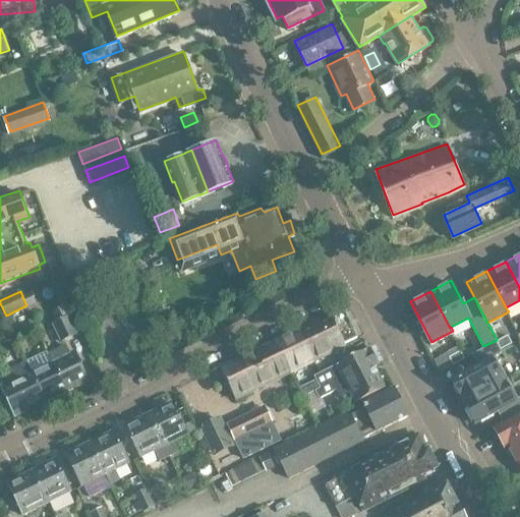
[(62,306),(53,311),(57,320),(53,322),(62,340),(79,333),(70,313),(66,316),(62,306)]
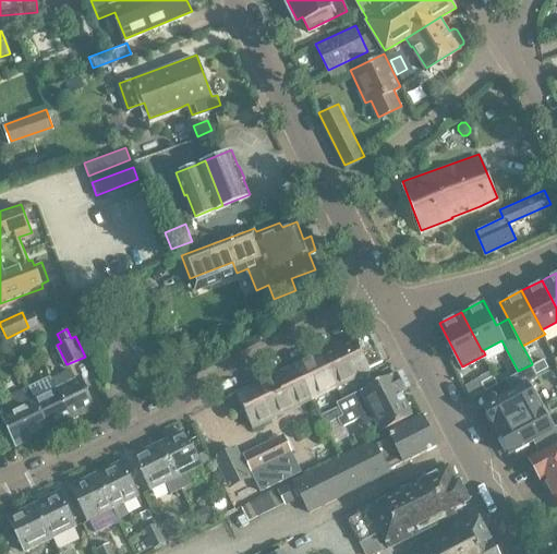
[(319,350),(337,384),(370,368),(368,365),(383,359),(368,329),(361,333),(360,330),(319,350)]
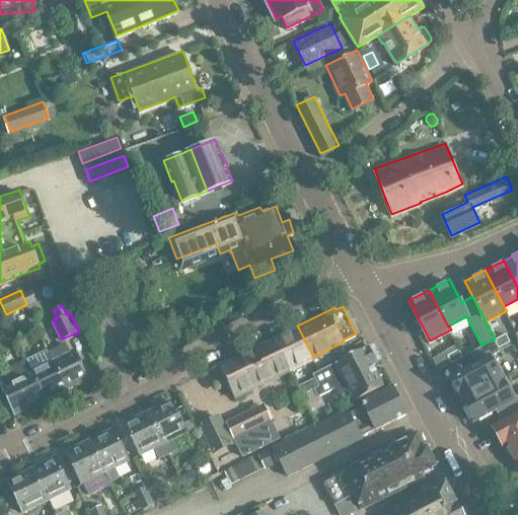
[(289,368),(313,357),(297,325),(274,337),(289,368)]
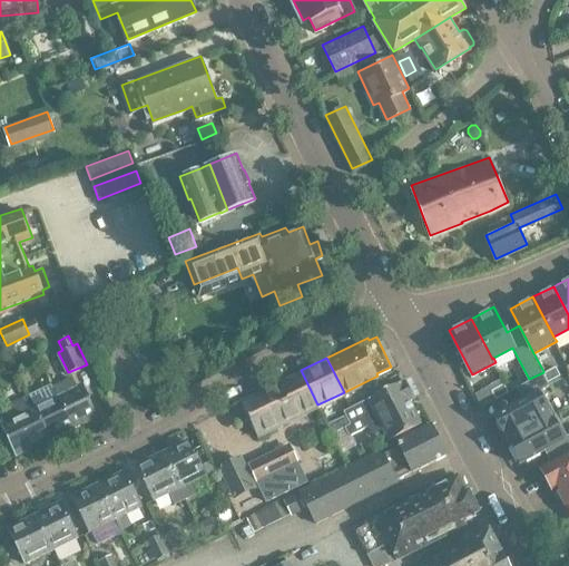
[(556,364),(543,371),(548,380),(560,373),(556,364)]
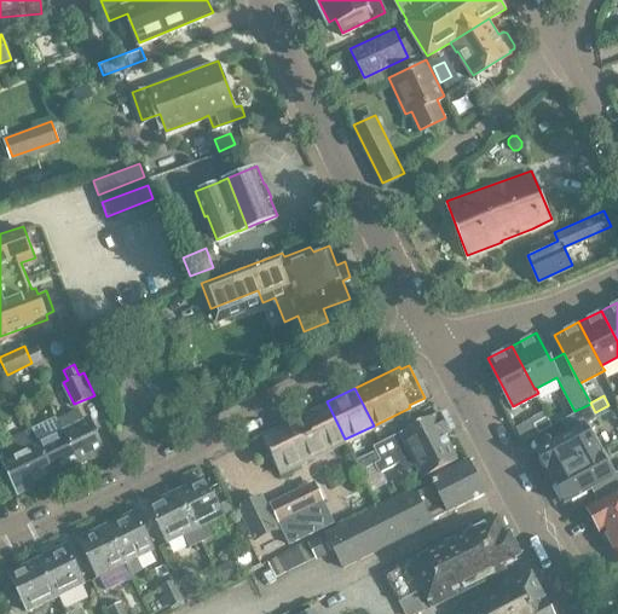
[(281,470),(345,439),(327,401),(263,433),(281,470)]
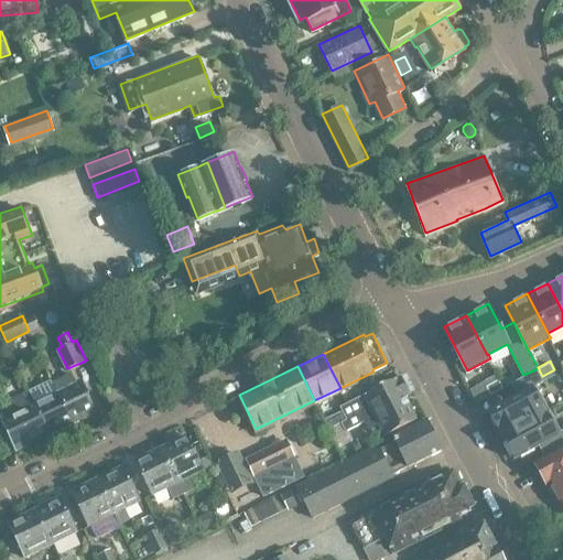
[(512,381),(519,394),(489,409),(502,432),(549,407),(537,384),(543,379),(542,376),(538,368),(523,375),(512,381)]
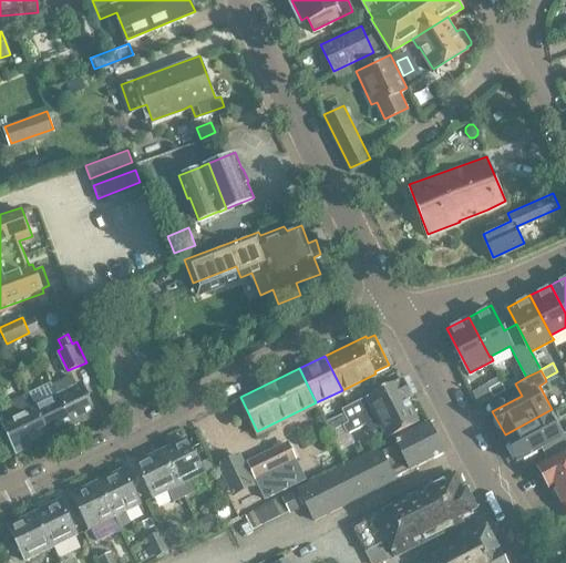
[(96,412),(81,380),(79,381),(74,371),(52,382),(72,425),(96,412)]
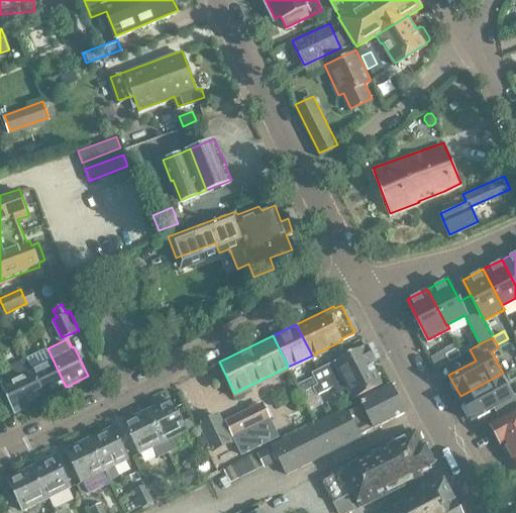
[(312,371),(314,374),(318,382),(302,391),(308,403),(320,397),(318,392),(335,384),(338,390),(347,385),(353,398),(383,383),(372,362),(377,358),(369,342),(312,371)]
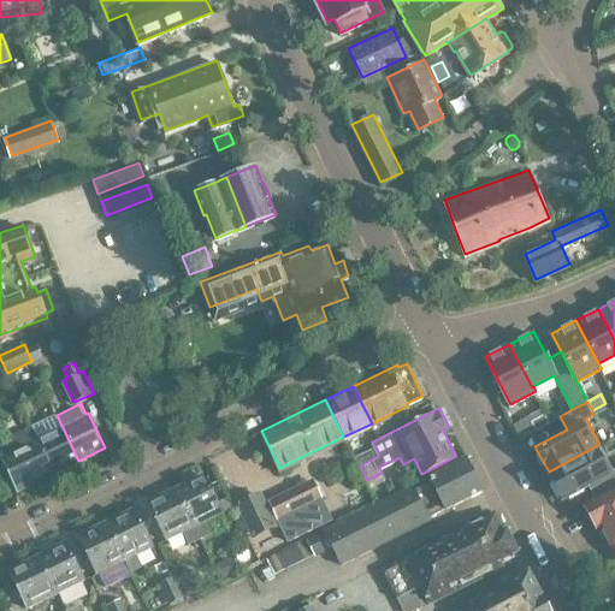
[(33,425),(39,437),(37,437),(54,472),(78,461),(57,415),(57,413),(33,425)]
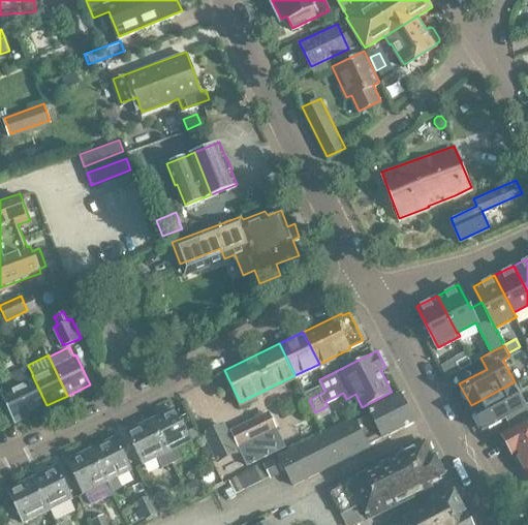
[(461,369),(472,362),(468,354),(456,361),(461,369)]
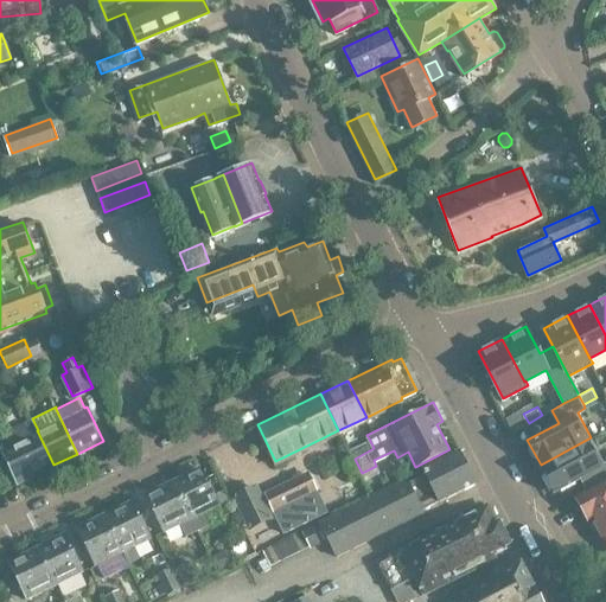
[(0,444),(18,482),(53,465),(37,430),(32,433),(26,421),(0,433),(0,444)]
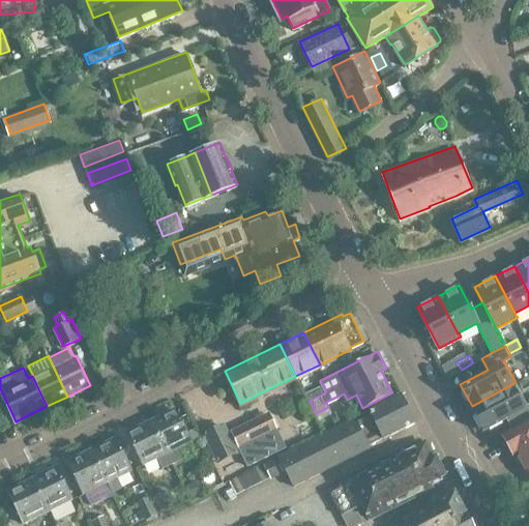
[(516,382),(472,406),(483,428),(506,415),(512,426),(528,417),(528,402),(527,403),(516,382)]
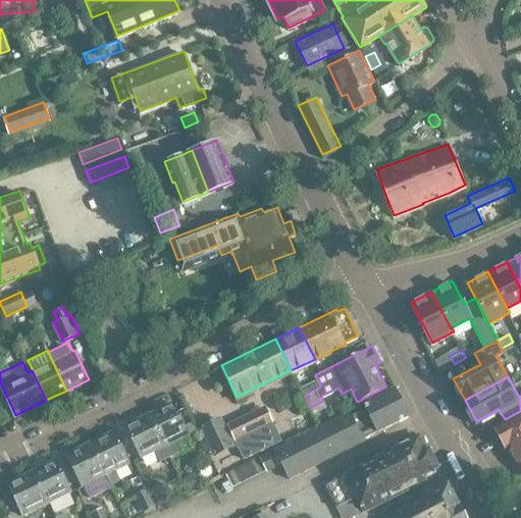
[(300,385),(305,395),(321,385),(317,377),(300,385)]
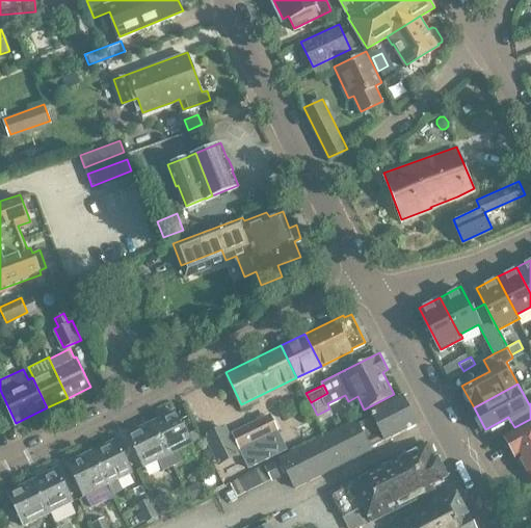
[(370,446),(417,422),(402,394),(356,418),(370,446)]
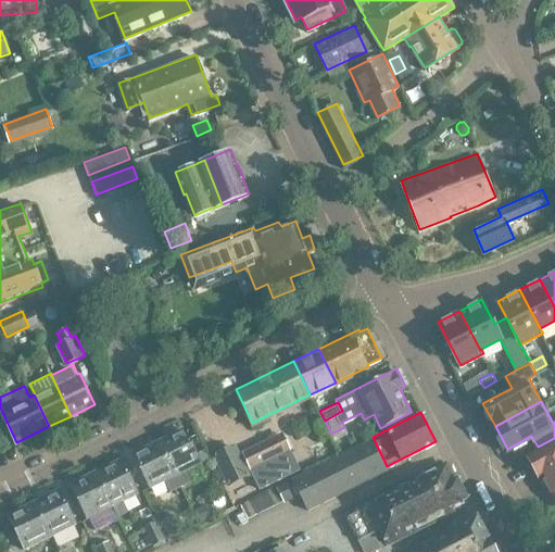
[(191,478),(186,468),(201,461),(184,426),(158,439),(179,484),(191,478)]
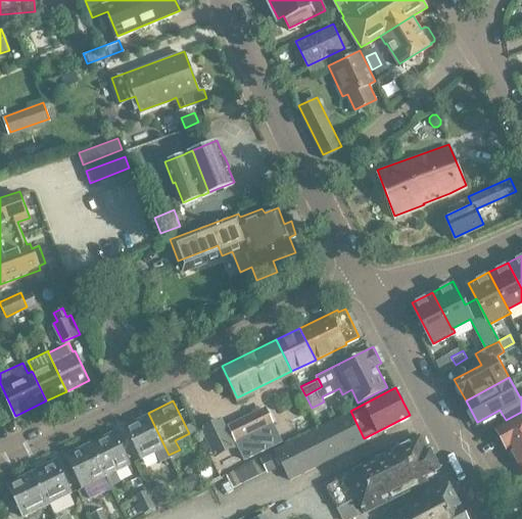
[(282,439),(273,421),(262,426),(254,411),(229,424),(244,457),(282,439)]
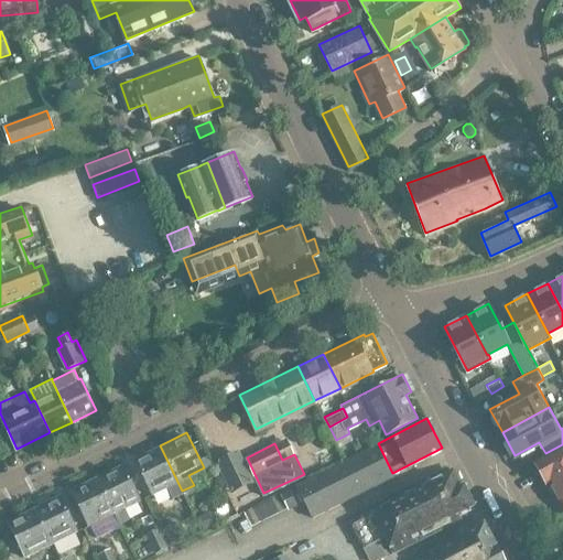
[(306,502),(313,515),(393,475),(392,473),(378,443),(298,484),(306,502)]
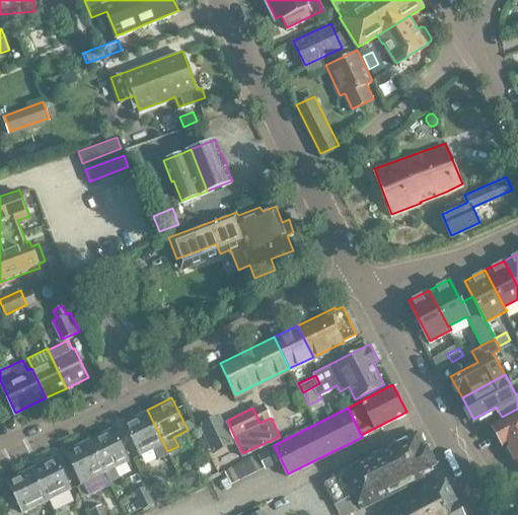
[(504,446),(507,444),(517,438),(517,409),(502,417),(491,424),(504,446)]
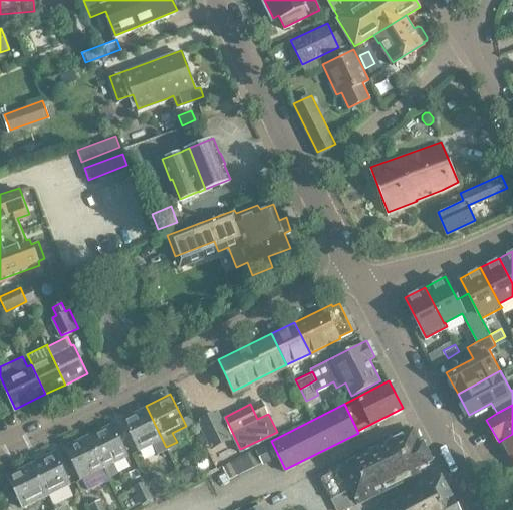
[(139,449),(151,443),(155,452),(166,447),(146,406),(123,417),(139,449)]
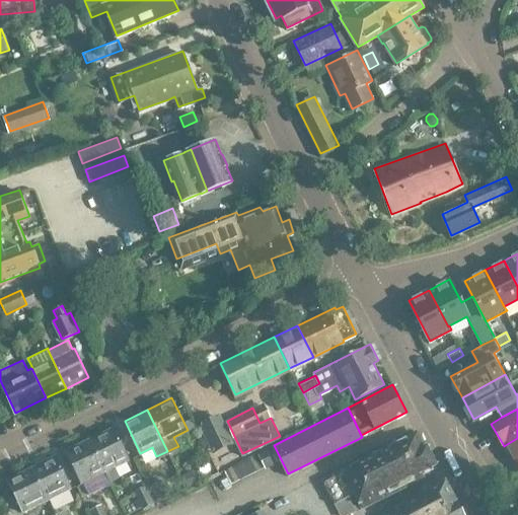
[(234,441),(220,412),(198,423),(213,452),(234,441)]
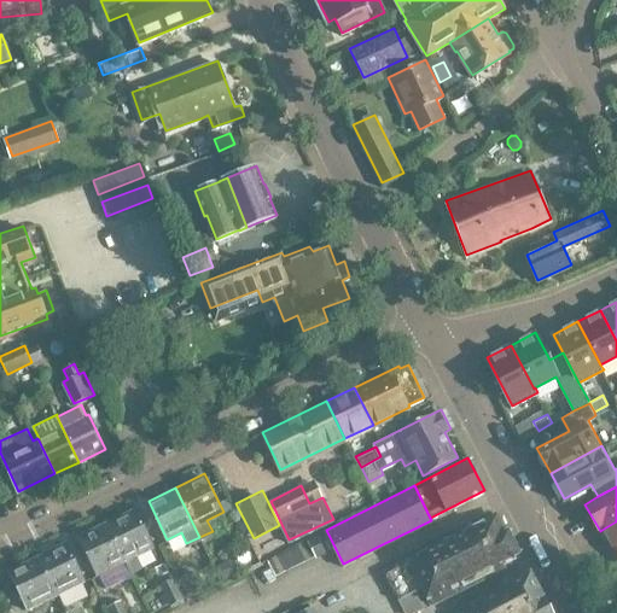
[(137,554),(153,546),(135,508),(105,523),(124,560),(126,560),(131,568),(140,564),(137,554)]
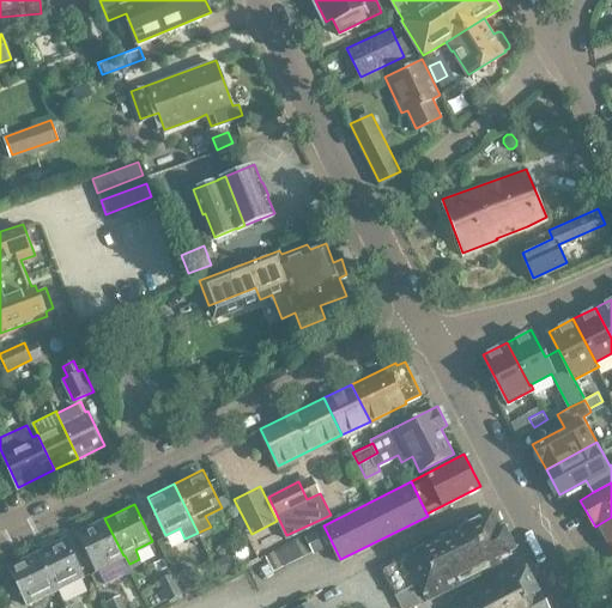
[(492,509),(472,520),(473,522),(430,543),(429,541),(382,564),(404,607),(405,607),(419,601),(410,584),(419,579),(428,597),(467,577),(473,577),(477,572),(500,560),(498,557),(516,547),(504,524),(501,527),(492,509)]
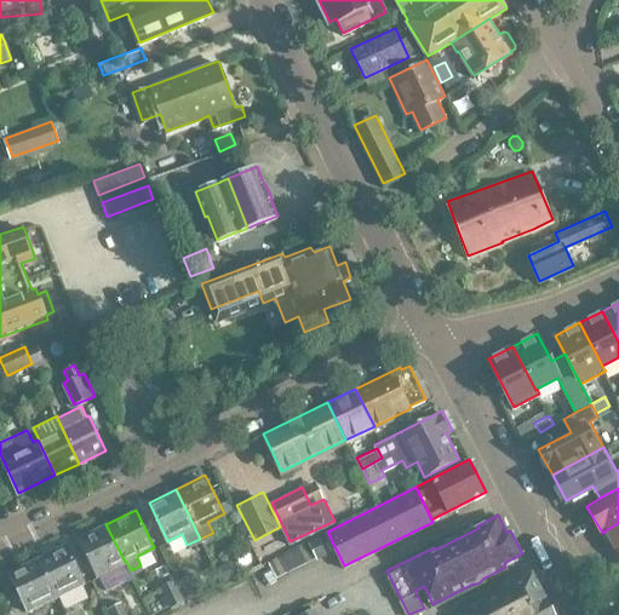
[(618,523),(606,530),(613,542),(609,544),(617,556),(618,555),(618,523)]
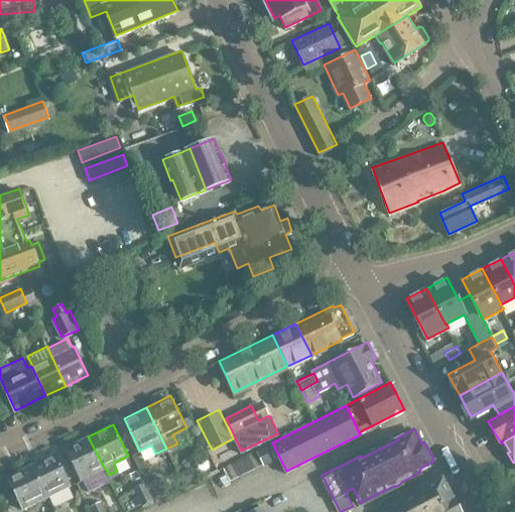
[(81,479),(104,468),(88,436),(66,446),(81,479)]
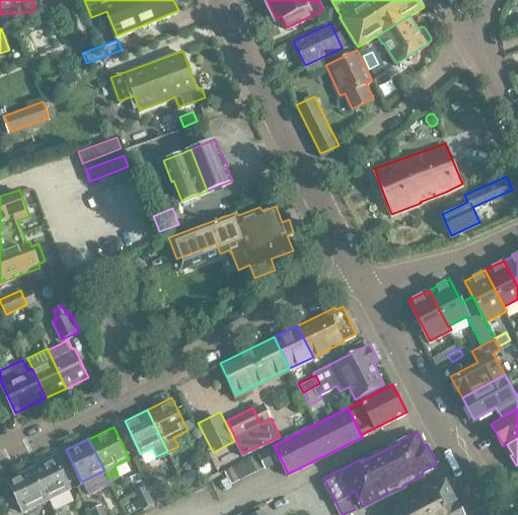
[(260,452),(267,468),(282,461),(274,445),(272,447),(260,452)]
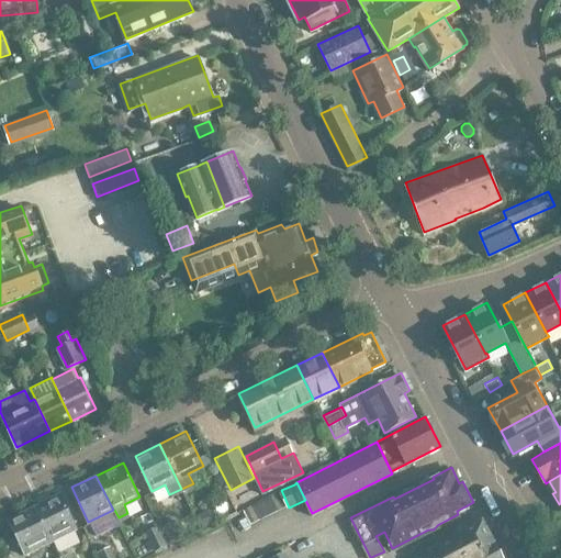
[(255,523),(289,508),(281,490),(247,506),(255,523)]
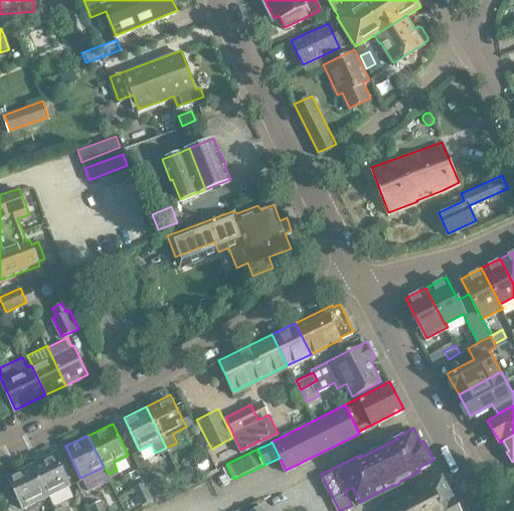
[(46,495),(58,489),(70,483),(54,452),(30,464),(46,495)]
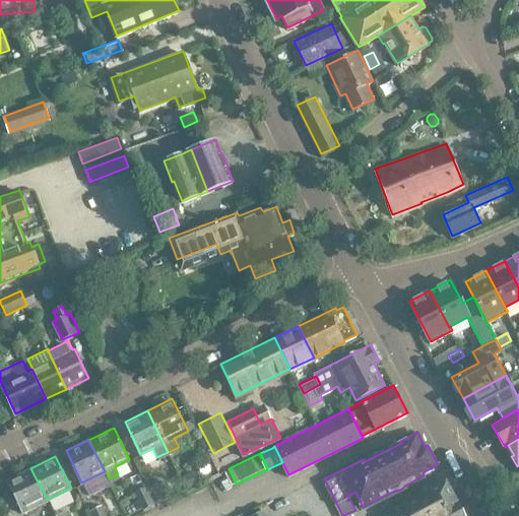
[(30,468),(7,479),(23,512),(47,500),(30,468)]
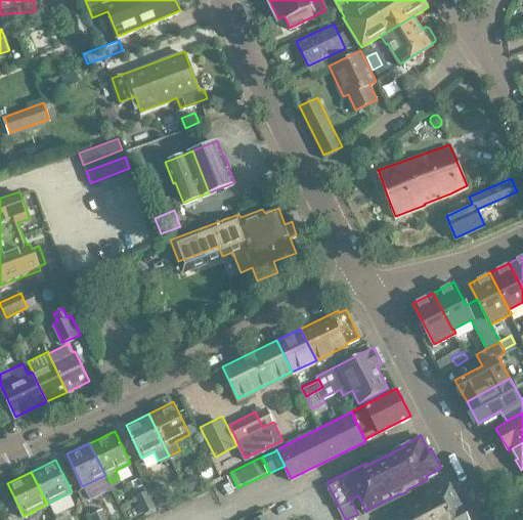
[(467,519),(449,486),(405,509),(390,517),(391,519),(467,519)]
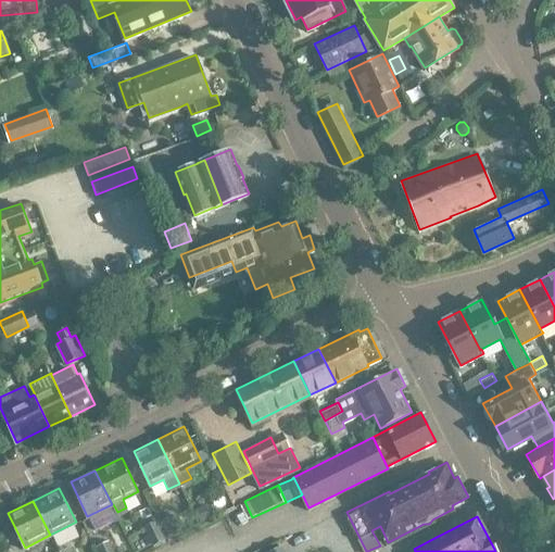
[(99,551),(116,551),(109,538),(96,544),(99,551)]
